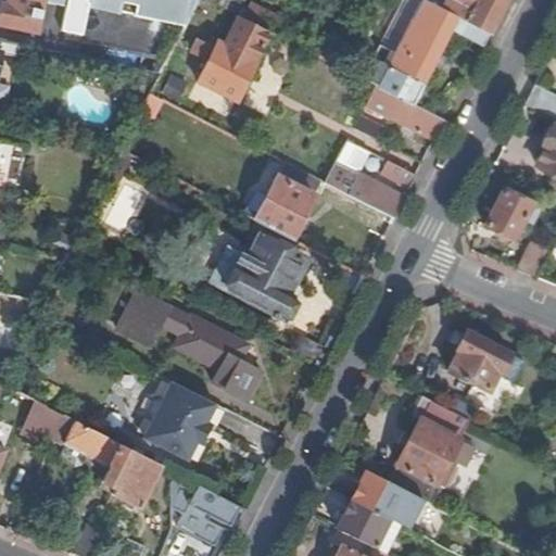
[(73,0),(187,23),(198,0),(8,0),(8,2),(1,1),(0,5),(0,24),(1,25),(0,27),(0,39),(10,41),(46,49),(48,35),(65,38),(73,0)]
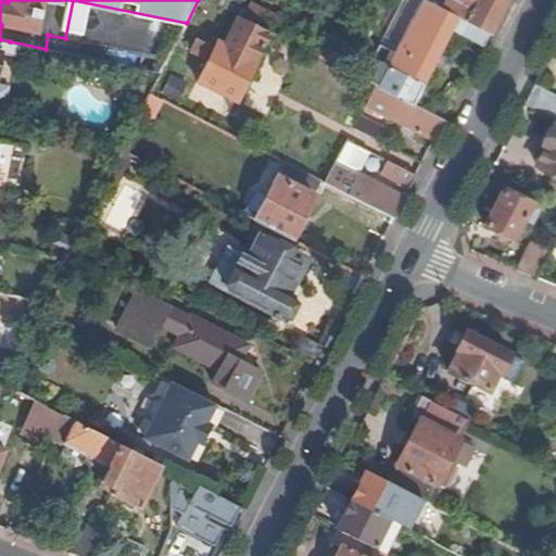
[(482,46),(489,34),(443,10),(427,1),(425,0),(424,0),(396,53),(381,45),(363,78),(376,85),(414,104),(453,29),(482,46)]
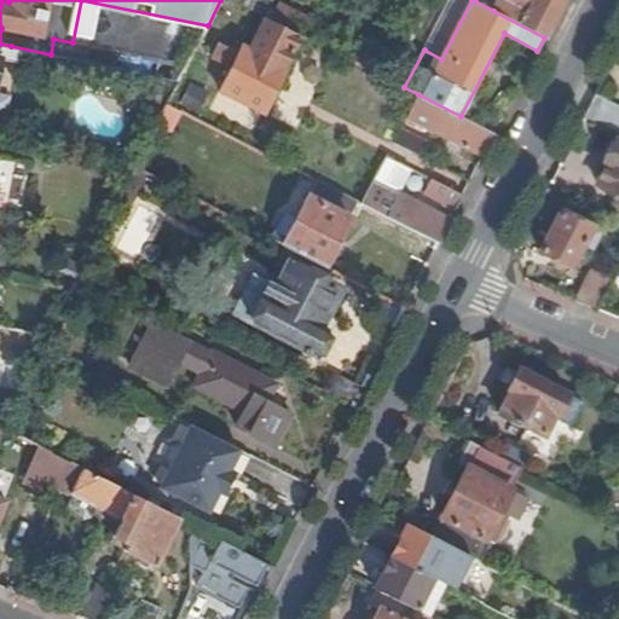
[(544,38),(562,0),(498,0),(493,11),(544,38)]
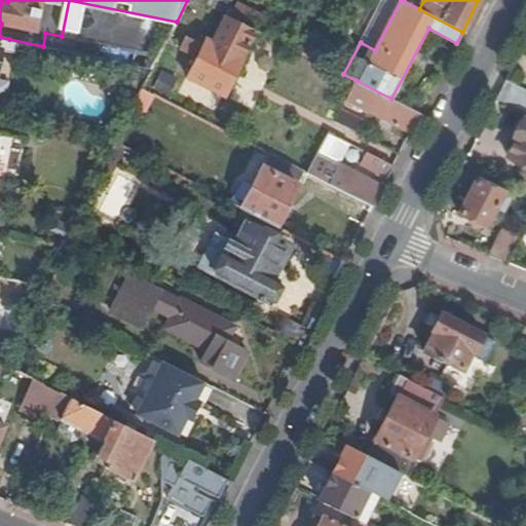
[(256,29),(266,34),(272,20),(237,3),(234,8),(229,6),(226,13),(228,14),(256,29)]
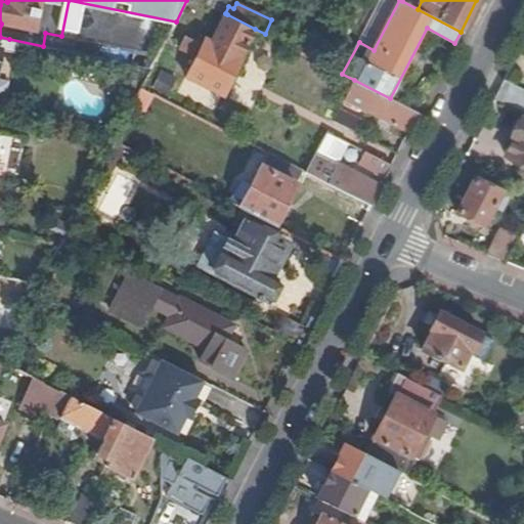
[(242,56),(255,29),(227,14),(213,42),(207,39),(203,45),(190,39),(188,39),(186,39),(183,41),(182,44),(182,47),(184,49),(185,50),(198,56),(187,76),(224,94),(243,57),(242,56)]
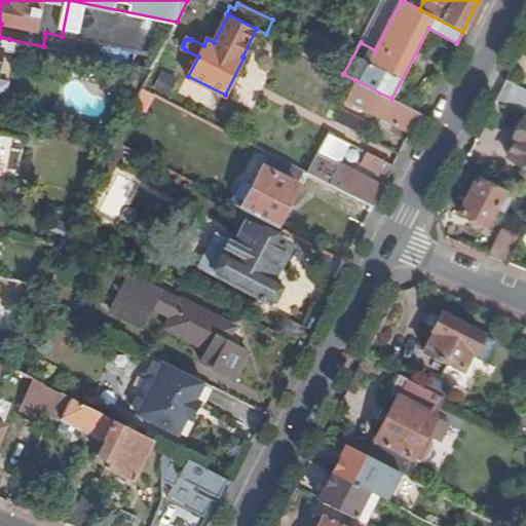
[(0,50),(6,51),(9,39),(0,37),(0,50)]
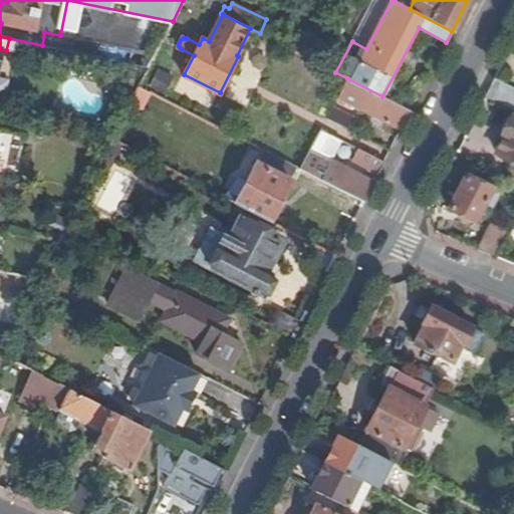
[(400,131),(410,111),(382,96),(347,78),(337,97),(400,131)]
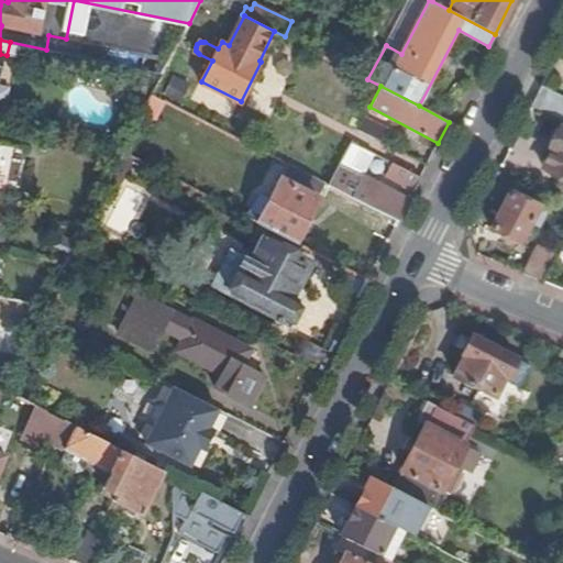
[(562,97),(542,87),(531,108),(562,122),(562,97)]
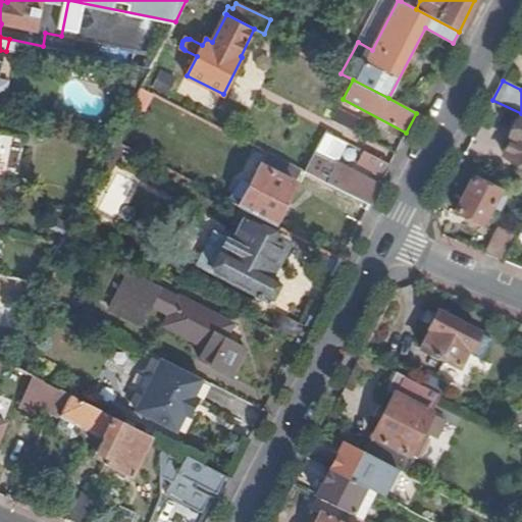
[(144,111),(154,93),(142,87),(133,105),(144,111)]
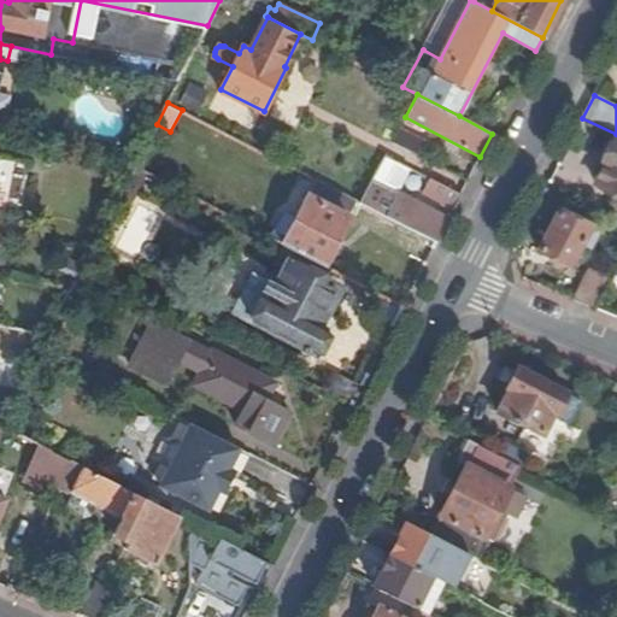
[(392,141),(418,156),(425,141),(400,127),(392,141)]
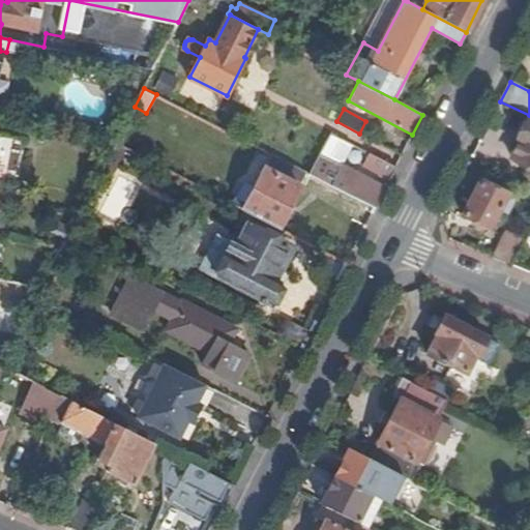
[(529,121),(528,120),(518,140),(520,141),(511,157),(529,167),(529,121)]
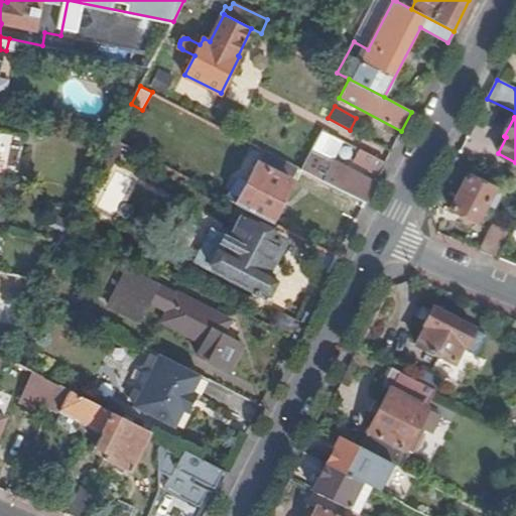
[(366,202),(375,183),(326,157),(336,137),(323,130),(302,169),(366,202)]
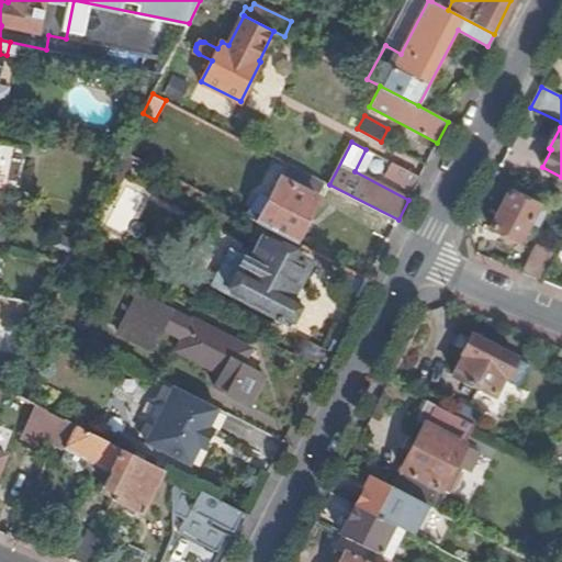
[(413,191),(420,178),(392,163),(385,176),(413,191)]
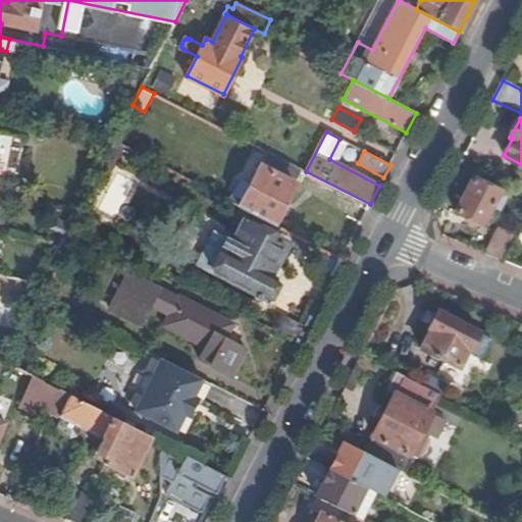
[(293,184),(302,169),(268,152),(261,165),(293,184)]
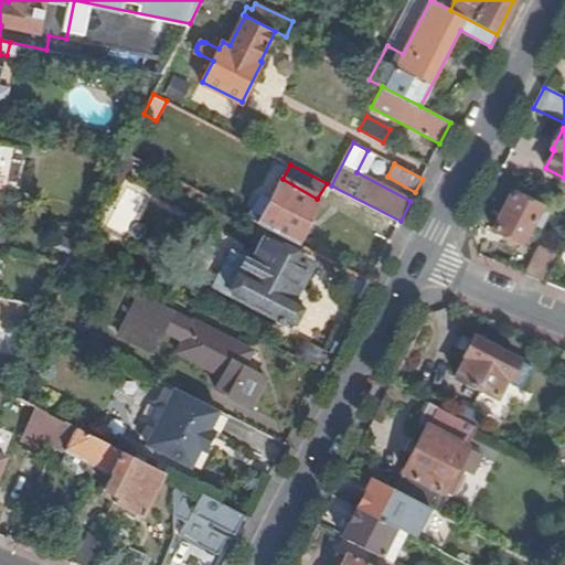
[(248,219),(296,243),(319,200),(317,199),(283,179),(262,219),(251,213),(248,219)]
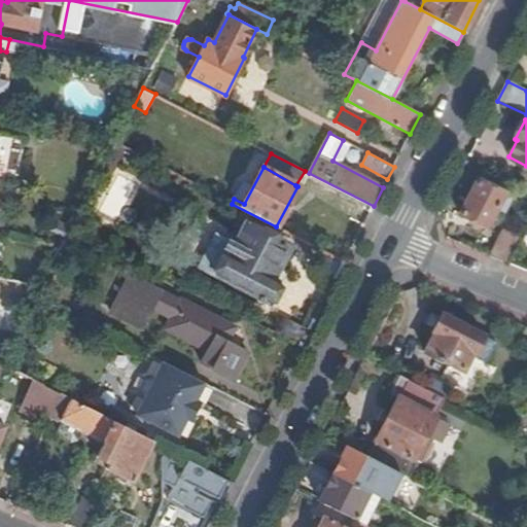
[(182,178),(202,188),(206,181),(186,171),(182,178)]
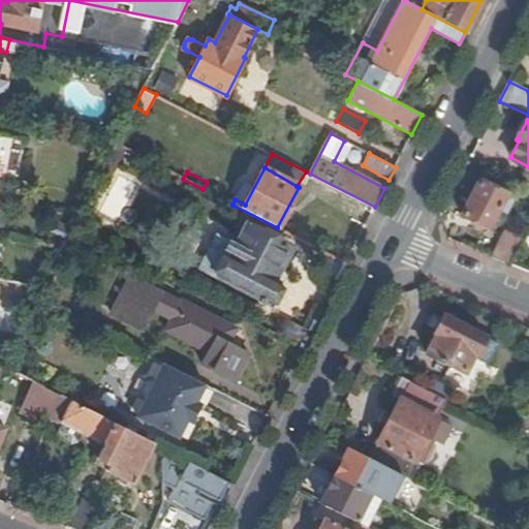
[(506,194),(485,182),(468,217),(489,228),(506,194)]
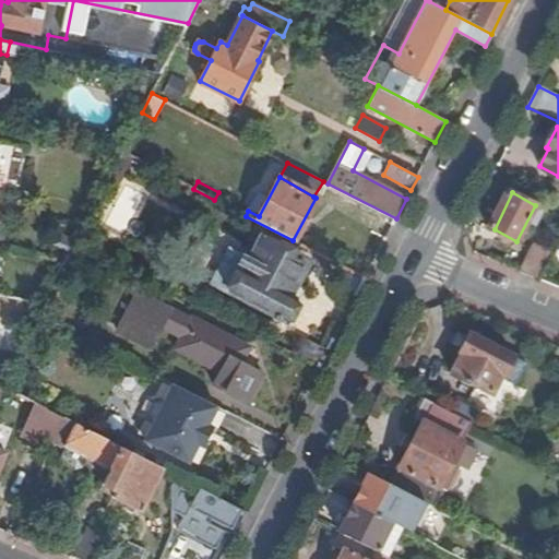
[(292,296),(307,264),(277,249),(278,246),(260,235),(253,248),(248,246),(239,262),(246,266),(230,293),(283,320),(295,297),(292,296)]
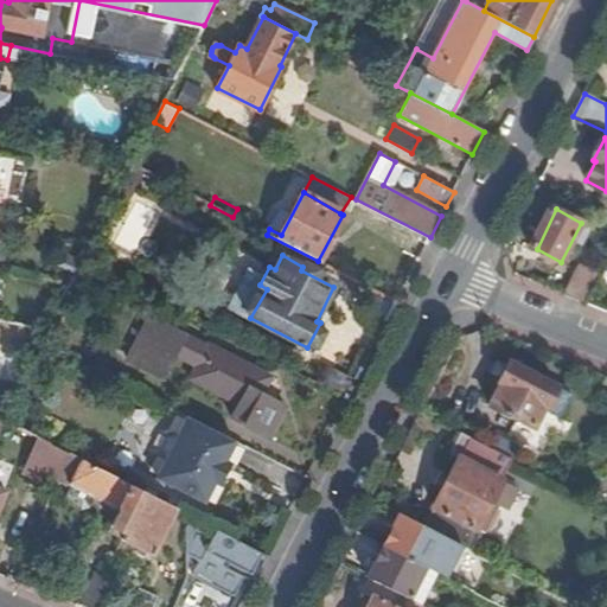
[(85,285),(95,268),(82,261),(70,285),(58,307),(70,313),(71,314),(81,296),(75,293),(81,282),(85,285)]
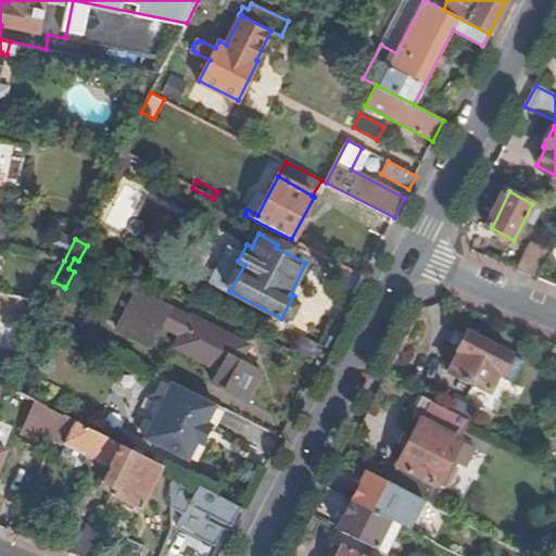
[(533,242),(518,270),(533,277),(547,250),(533,242)]
